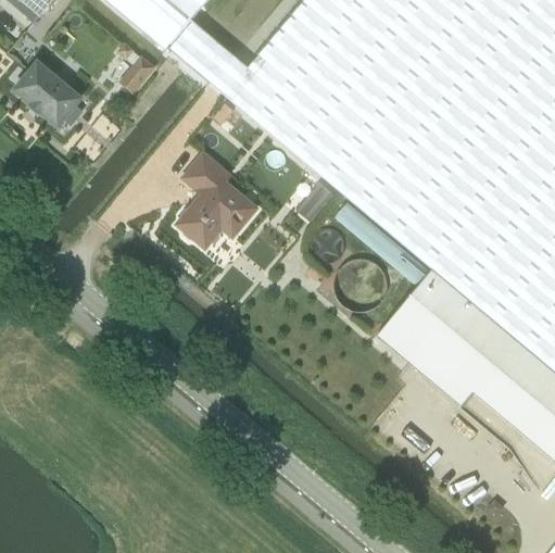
[(17,0),(38,16),(51,0),(104,0),(163,49),(203,0),(17,0)]
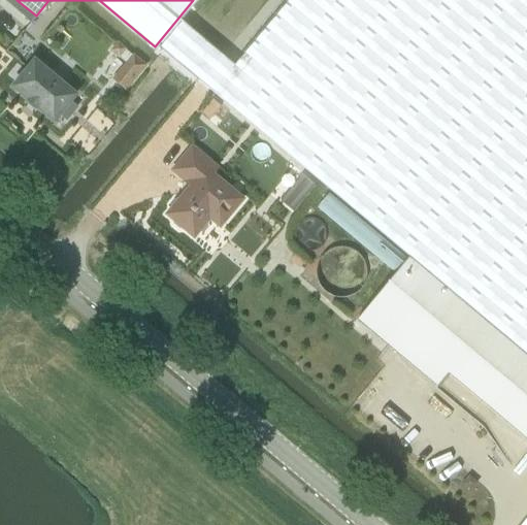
[(410,254),(526,352),(526,0),(288,0),(213,90),(410,254)]
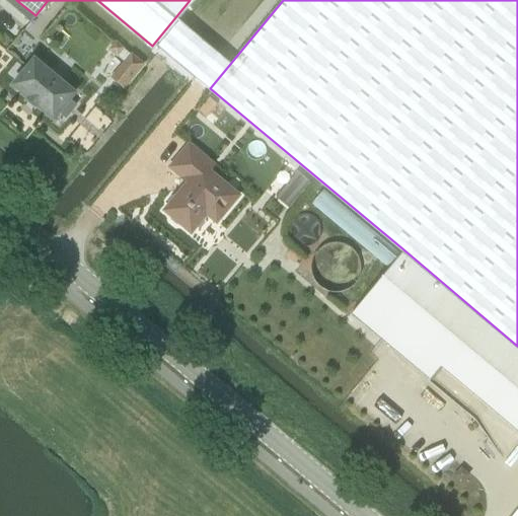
[(112,74),(129,85),(147,57),(130,47),(112,74)]
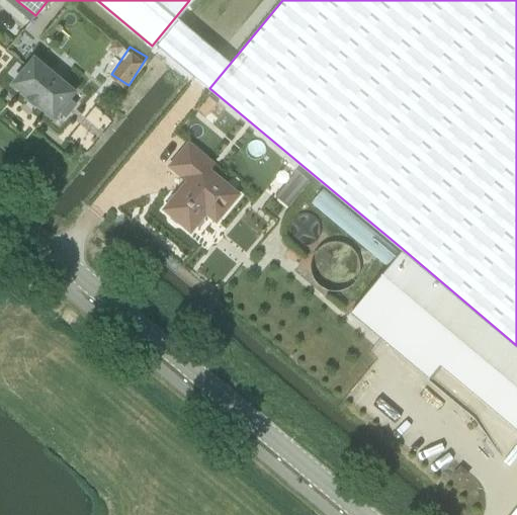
[(33,59),(12,84),(28,97),(27,98),(28,99),(29,98),(36,103),(35,104),(36,105),(37,104),(53,117),(74,92),(33,59)]
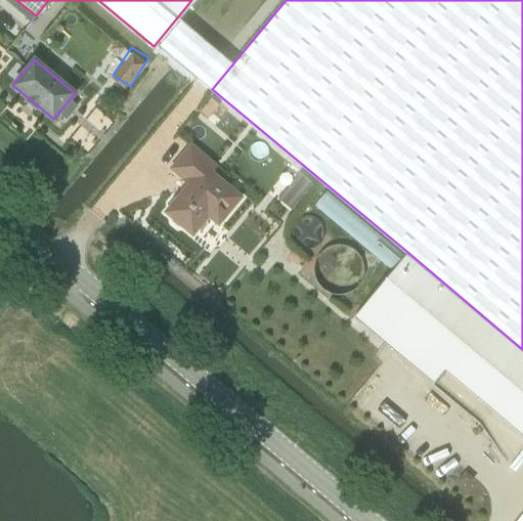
[(219,221),(241,196),(210,170),(215,164),(191,144),(173,166),(191,181),(180,194),(175,196),(171,202),(171,206),(168,210),(173,214),(173,219),(179,224),(184,223),(193,231),(197,227),(202,227),(207,221),(206,216),(209,213),(219,221)]
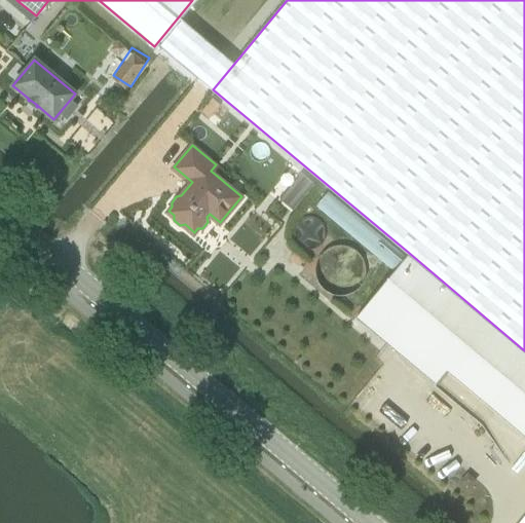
[(294,206),(316,181),(302,169),(280,193),(294,206)]
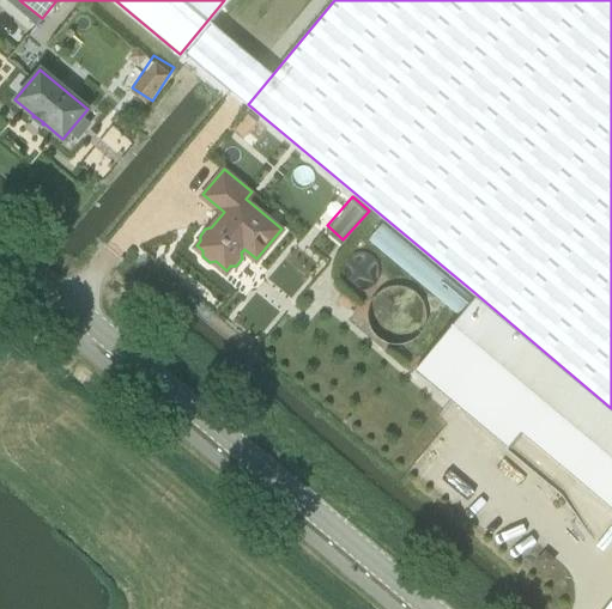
[(416,367),(509,445),(521,431),(611,506),(611,408),(477,294),(416,367)]
